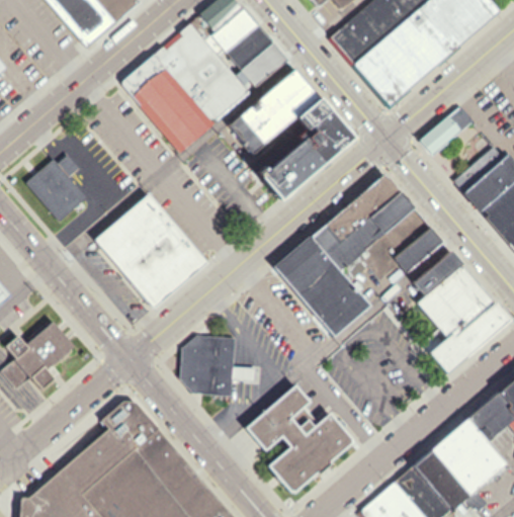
[(43,0),(85,49),(142,1),(141,0),(43,0)]
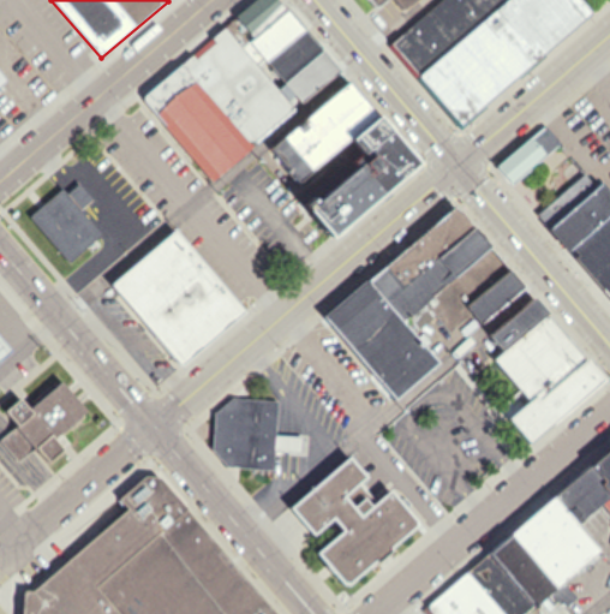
[(226,28),(257,0),(279,0),(287,9),(243,47),(226,28)]
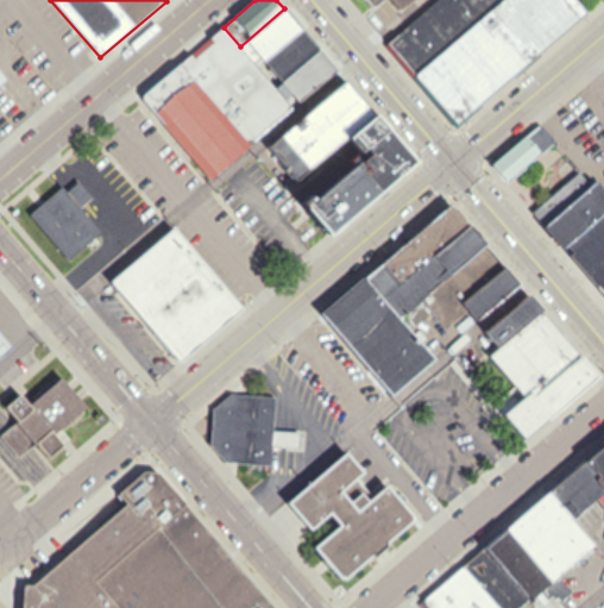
[(392,0),(401,10),(411,0),(363,0),(371,8),(381,0),(392,0)]
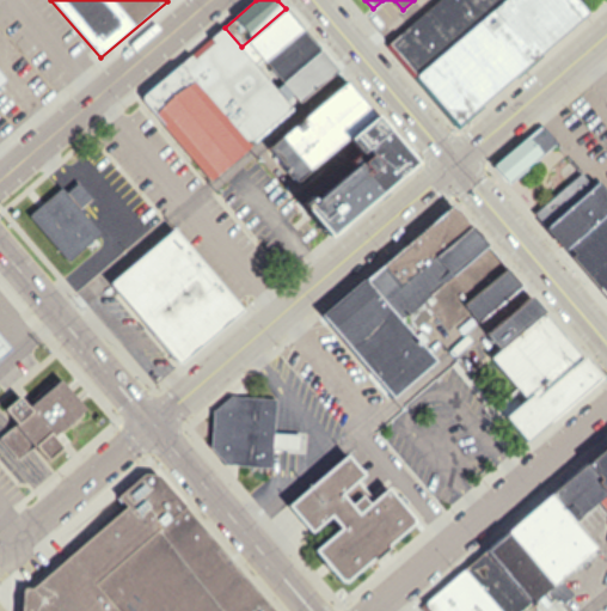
[(418,75),(506,0),(441,0),(391,43),(418,75)]
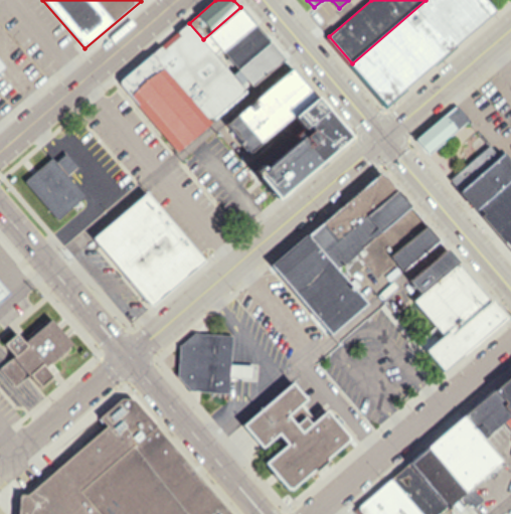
[(387,105),(497,12),(486,0),(426,0),(352,63),(387,105)]
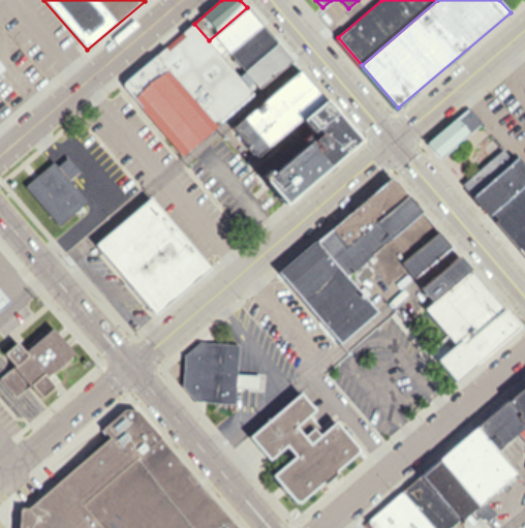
[(247,7),(263,26),(224,59),(209,40),(247,7)]
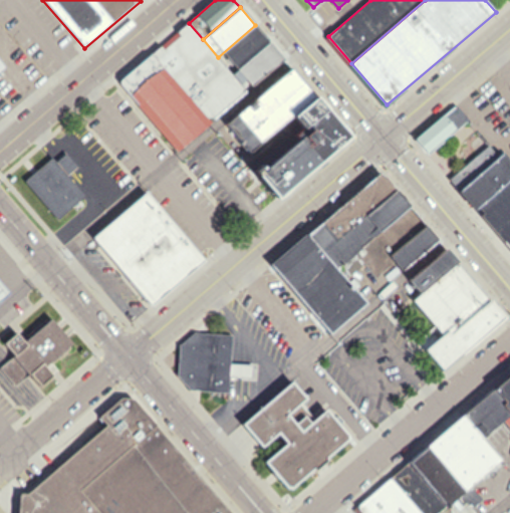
[(153,54),(189,23),(203,39),(218,57),(233,74),(242,84),(247,91),(211,122),(153,54)]
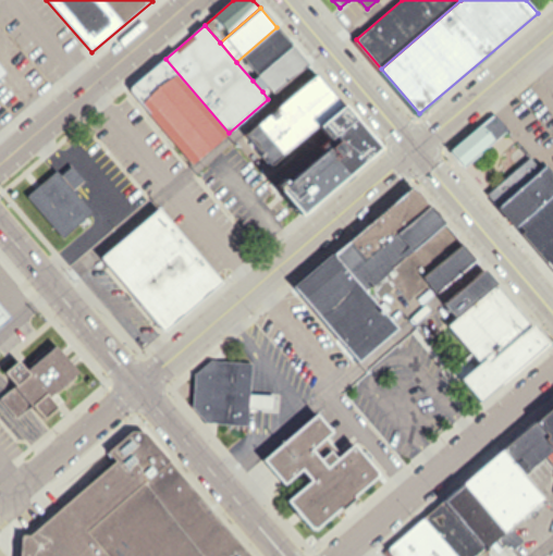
[(277,27),(293,46),(253,81),(236,62),(277,27)]
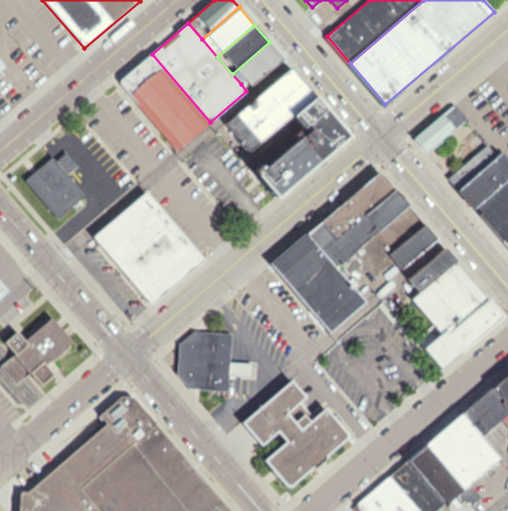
[(232,74),(269,42),(284,59),(252,86),(246,80),(241,84),(232,74)]
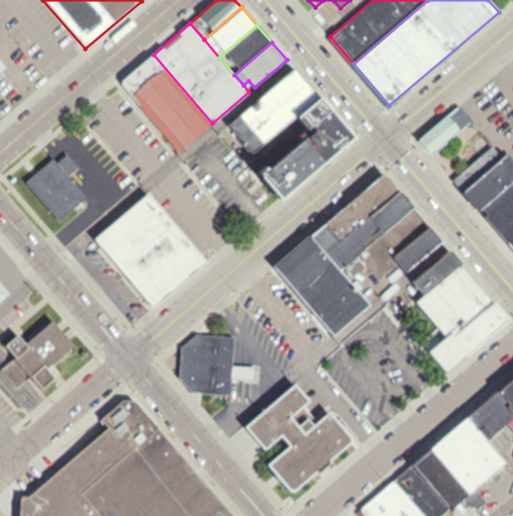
[(120,83),(154,55),(212,123),(179,151),(120,83)]
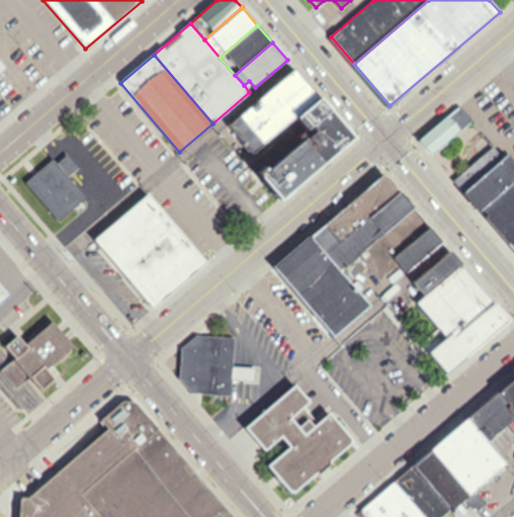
[(253,155),(293,120),(319,99),(293,70),(228,125),(253,155)]
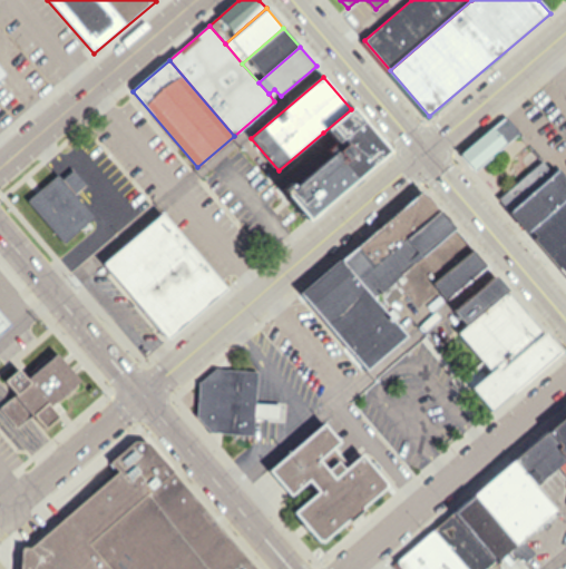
[(351,109),(388,153),(353,184),(330,157),(327,153),(334,146),(323,133),(351,109)]
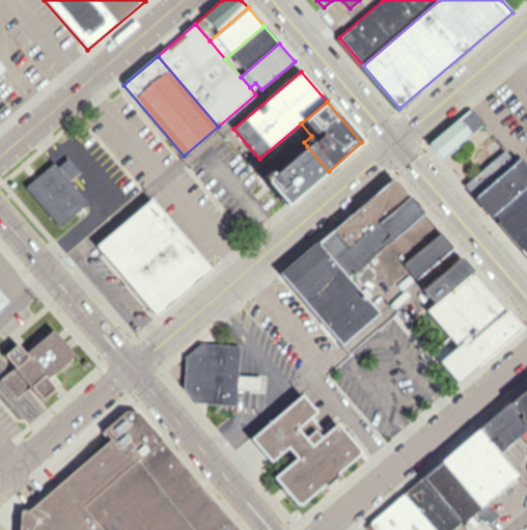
[(432,144),(474,108),(487,123),(444,160),(432,144)]
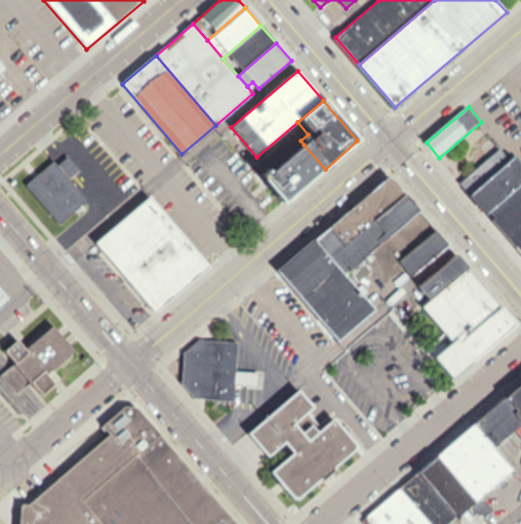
[(258,177),(278,200),(282,205),(325,169),(304,145),(269,174),(266,171),(258,177)]
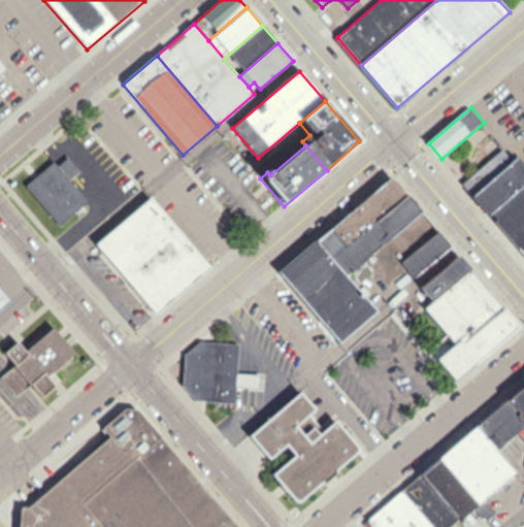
[(463,184),(504,149),(515,160),(472,195),(463,184)]
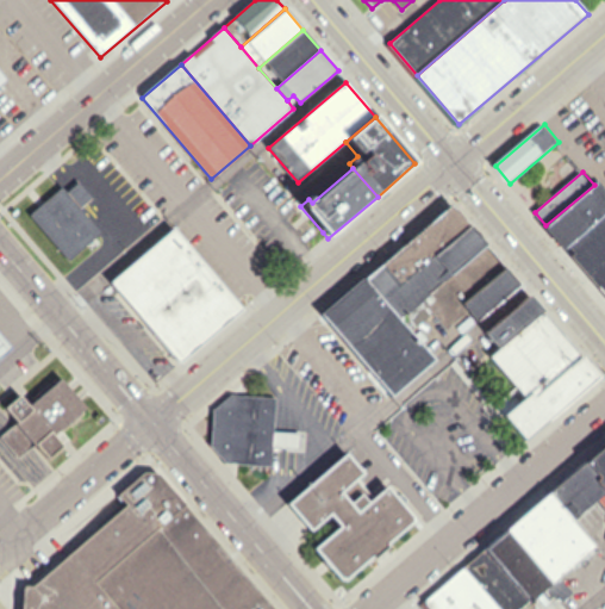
[(546,225),(565,248),(569,244),(604,213),(604,185),(600,180),(594,185),(546,225)]
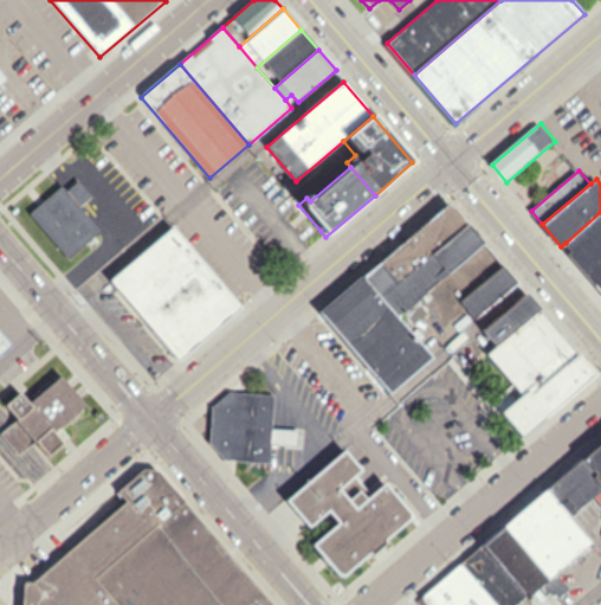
[(68,190),(79,180),(92,195),(81,205),(68,190)]
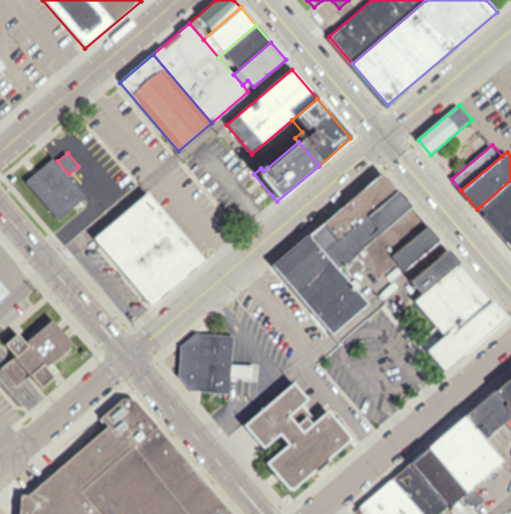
[(25,181),(53,157),(57,161),(68,174),(87,195),(58,219),(25,181)]
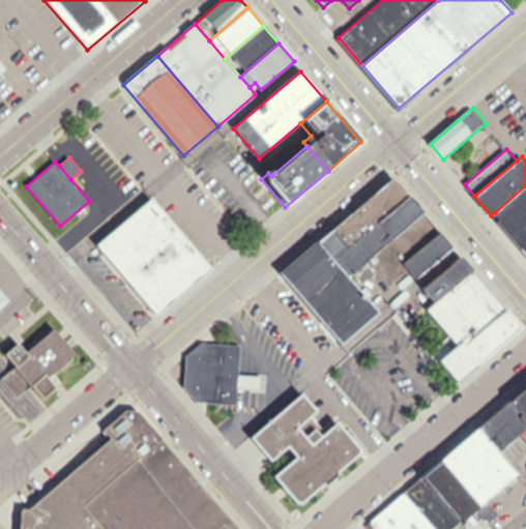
[(409,194),(395,177),(332,229),(347,246),(377,221),(409,194)]
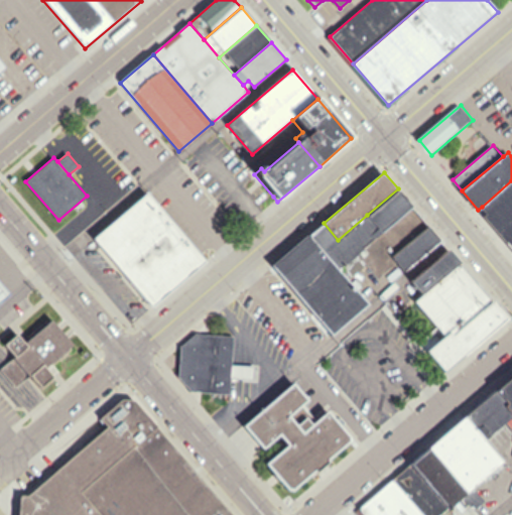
[(511,180),(482,207),(487,213),(484,216),(511,247),(511,180)]
